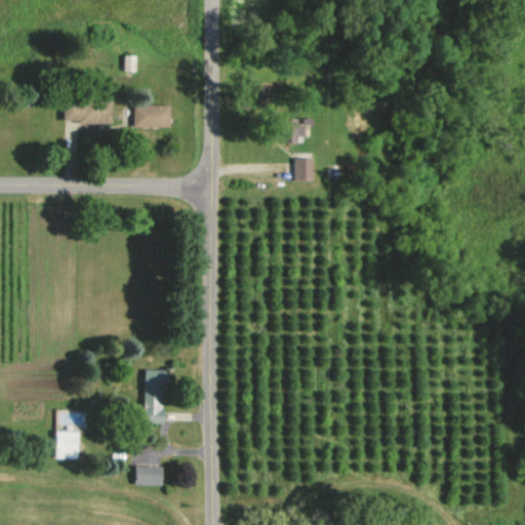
[(112,122),(112,101),(64,102),(64,123),(112,122)]
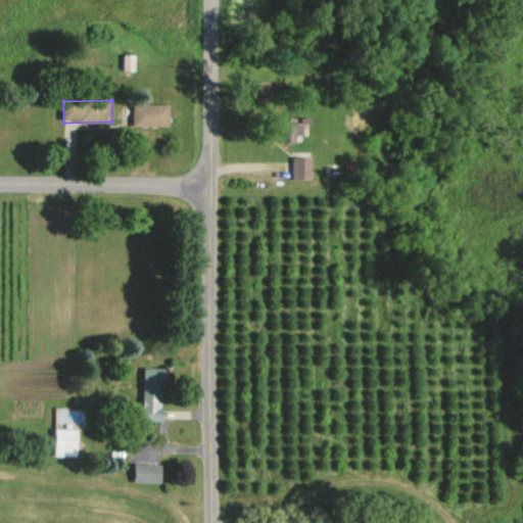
[(134,126),(171,125),(170,104),(134,105),(134,126)]
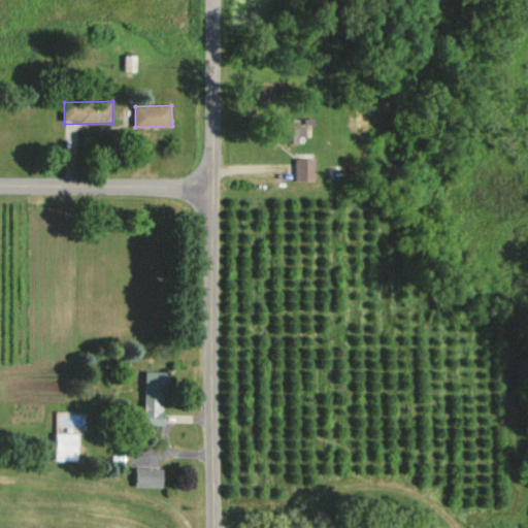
[(315,159),(297,159),(297,180),(315,182),(315,159)]
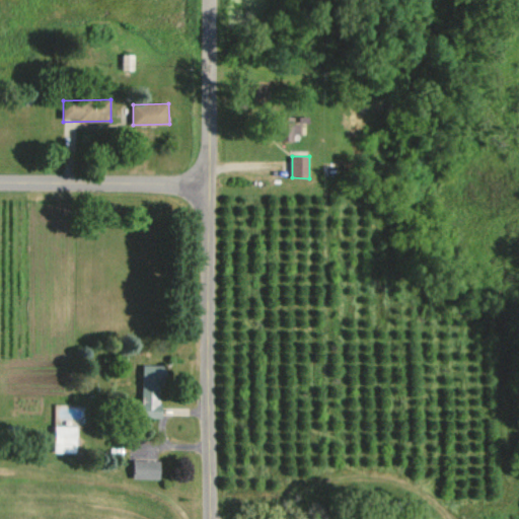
[(164,418),(163,365),(144,365),(145,418),(164,418)]
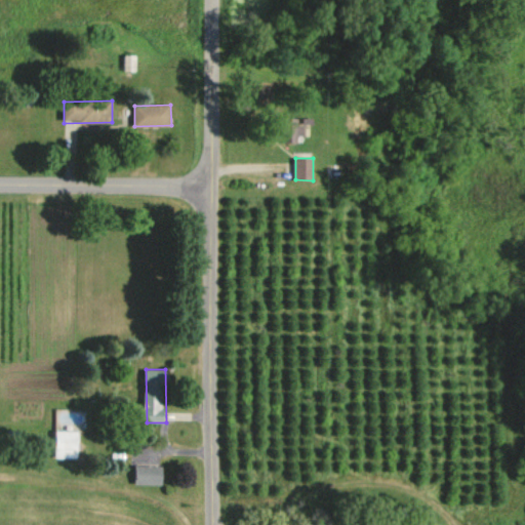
[(78,431),(55,431),(55,457),(79,457),(78,431)]
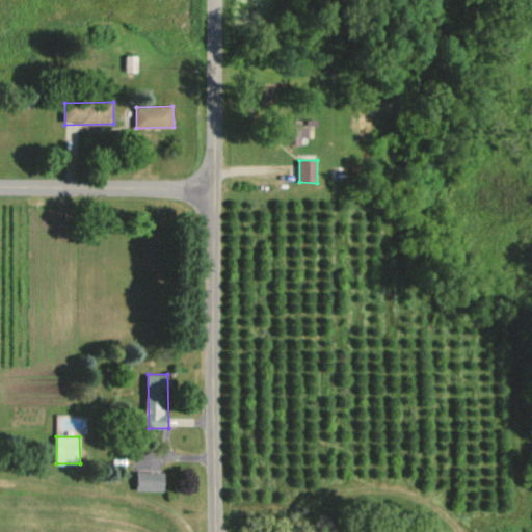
[(135,490),(162,491),(163,472),(136,471),(135,490)]
